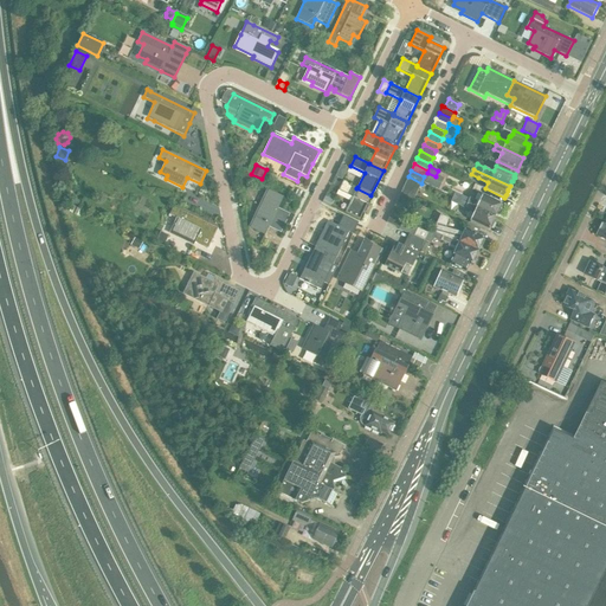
[(431,187),(436,178),(436,176),(427,173),(423,182),(431,187)]
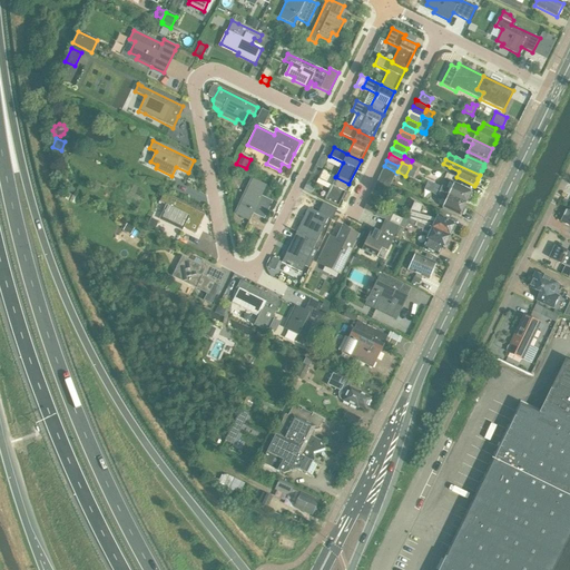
[(384,166),(381,173),(393,178),(396,173),(384,166)]
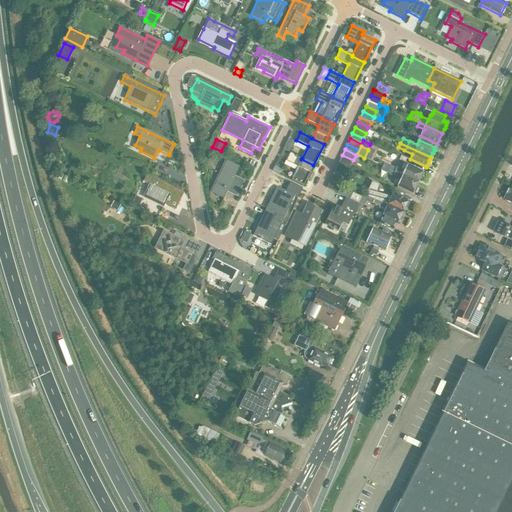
[(303,186),(313,165),(301,159),(302,158),(290,152),(285,161),(297,167),(291,179),(303,186)]
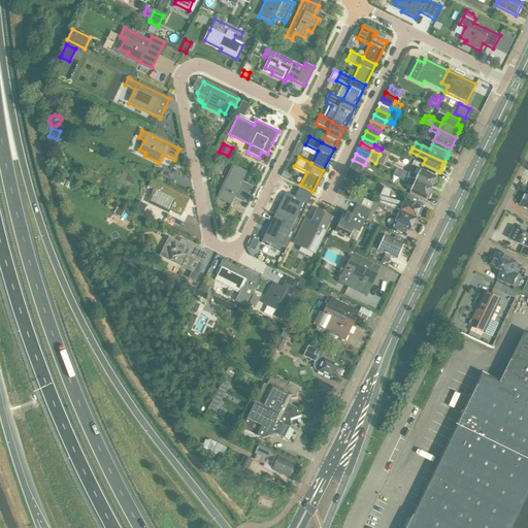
[(353,160),(350,166),(361,171),(364,165),(353,160)]
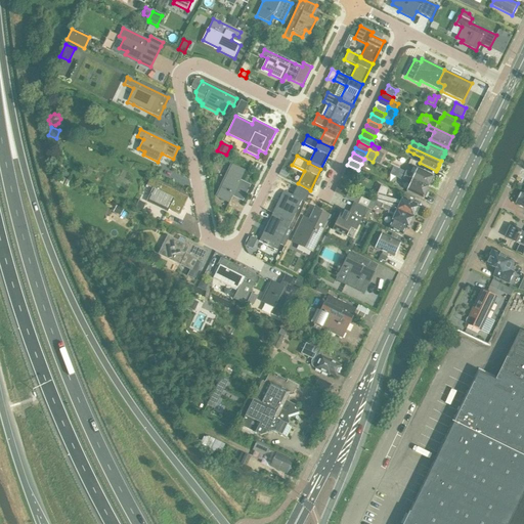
[(243,201),(251,185),(239,180),(245,170),(231,163),(223,179),(226,180),(218,197),(229,202),(232,195),(243,201)]
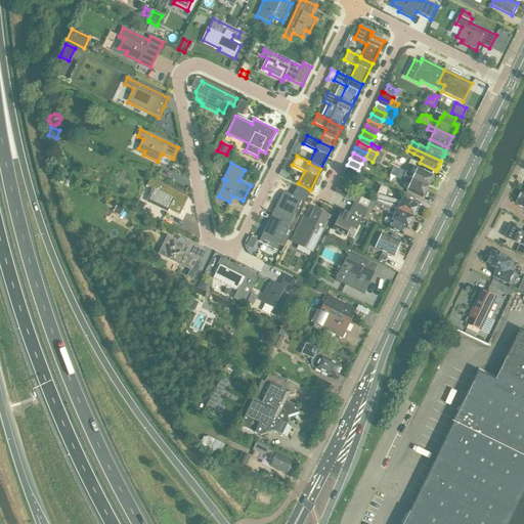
[(345,170),(356,176),(356,175),(358,170),(347,165),(345,170)]
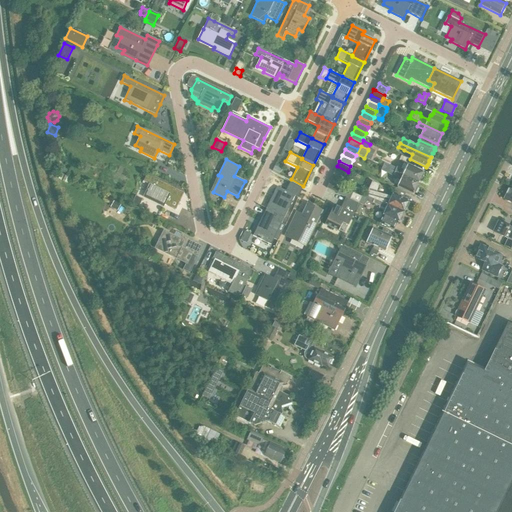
[(417,183),(423,172),(408,165),(404,172),(396,168),(394,172),(417,183)]
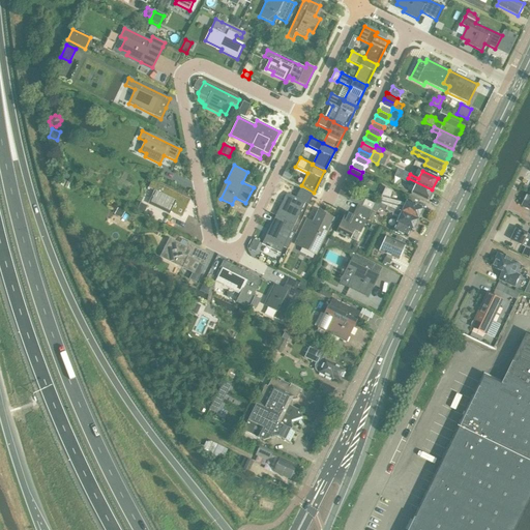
[(349,172),(346,178),(357,183),(360,178),(349,172)]
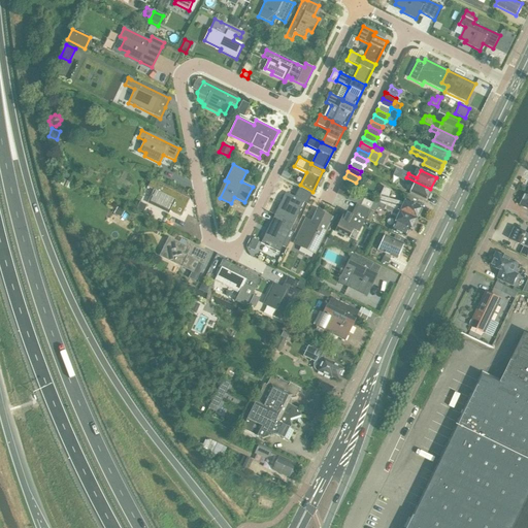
[(60,177),(58,184),(63,186),(66,180),(60,177)]
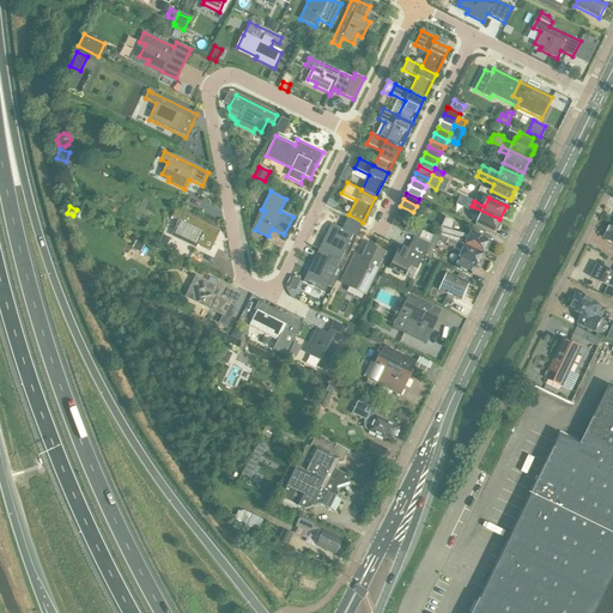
[(398,212),(410,218),(411,218),(413,212),(400,206),(398,212)]
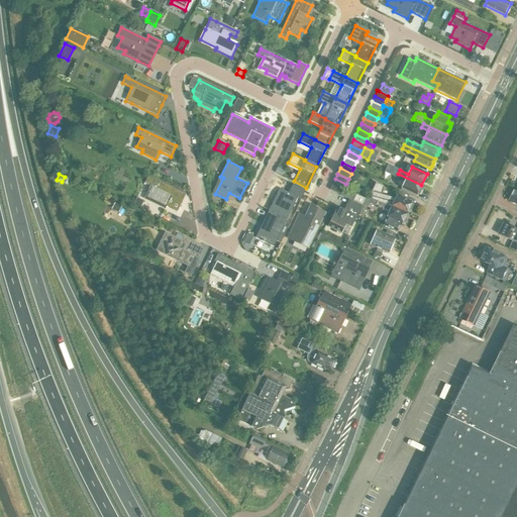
[(416,196),(421,185),(398,174),(397,178),(405,182),(401,189),(416,196)]
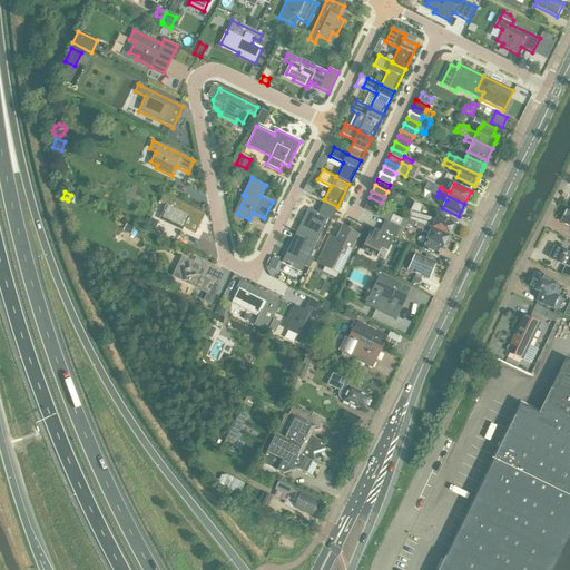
[(164,195),(159,203),(166,206),(161,216),(168,219),(166,223),(183,231),(184,228),(196,234),(199,227),(205,215),(164,195)]
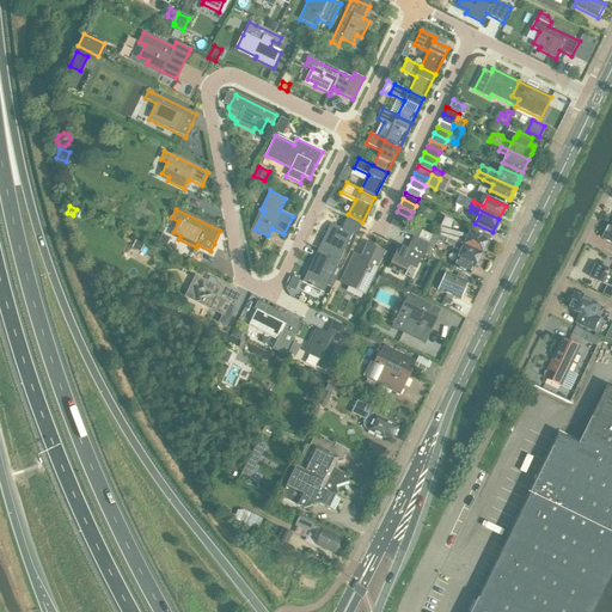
[(78,210),(74,216),(81,220),(84,213),(78,210)]
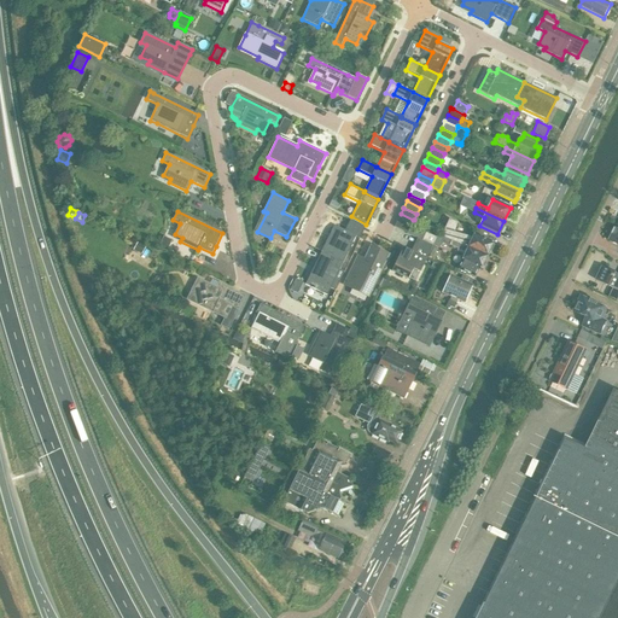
[(401,214),(397,220),(410,226),(413,220),(401,214)]
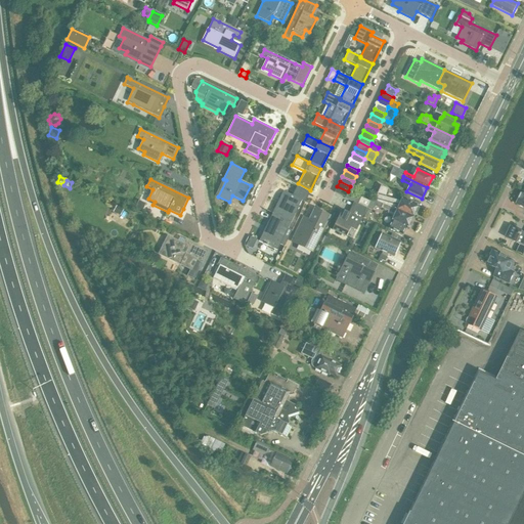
[(381,185),(374,200),(383,204),(411,217),(418,206),(402,199),(400,202),(386,198),(387,189),(388,190),(389,189),(381,185)]
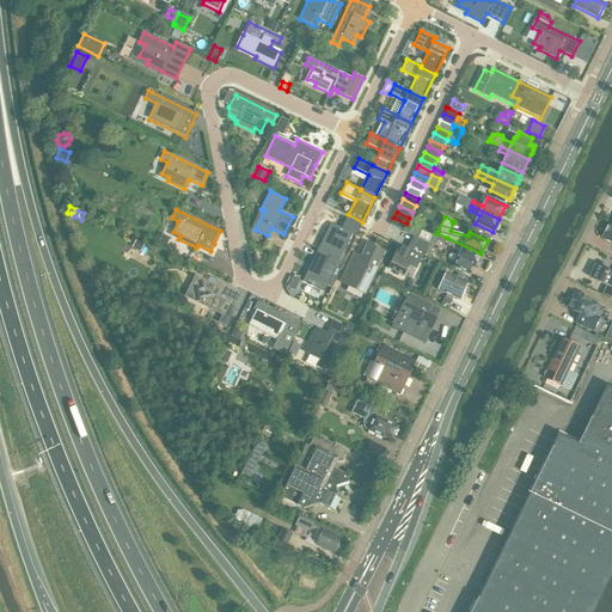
[(331,224),(318,249),(334,256),(330,263),(336,267),(352,234),(356,237),(362,225),(347,218),(341,228),(331,224)]
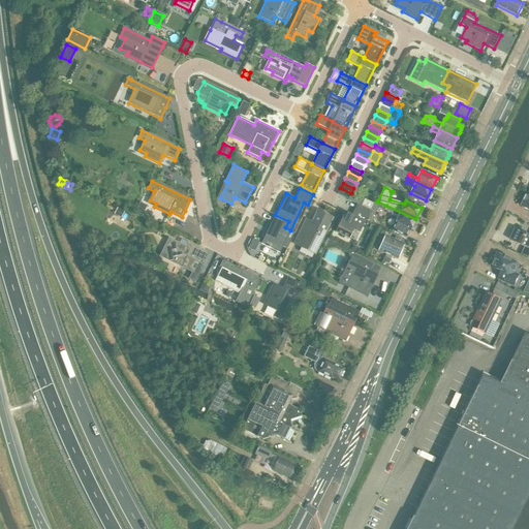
[(340,188),(337,194),(348,199),(351,193),(340,188)]
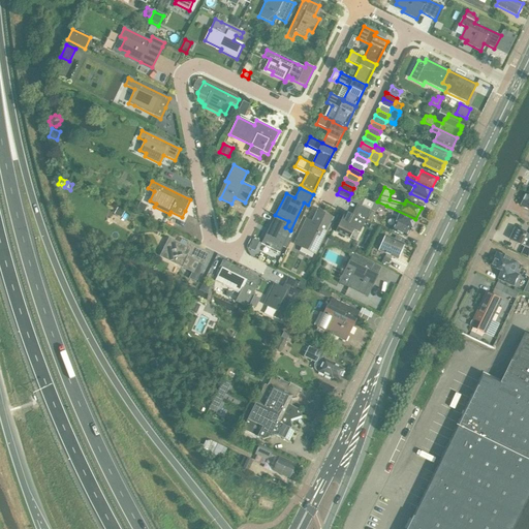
[(364,199),(361,207),(370,211),(370,210),(373,204),(364,199)]
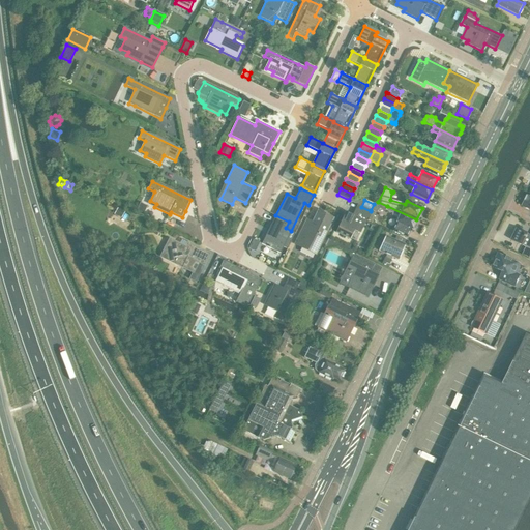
[(379,208),(385,211),(385,210),(387,206),(378,202),(375,201),(374,204),(371,210),(377,213),(379,208)]
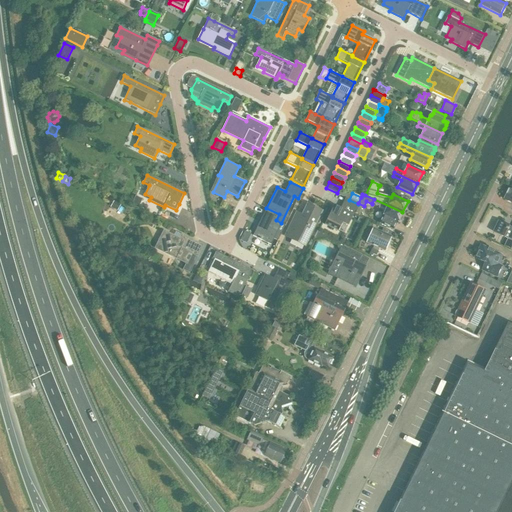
[(143,199),(136,196),(132,203),(139,206),(143,199)]
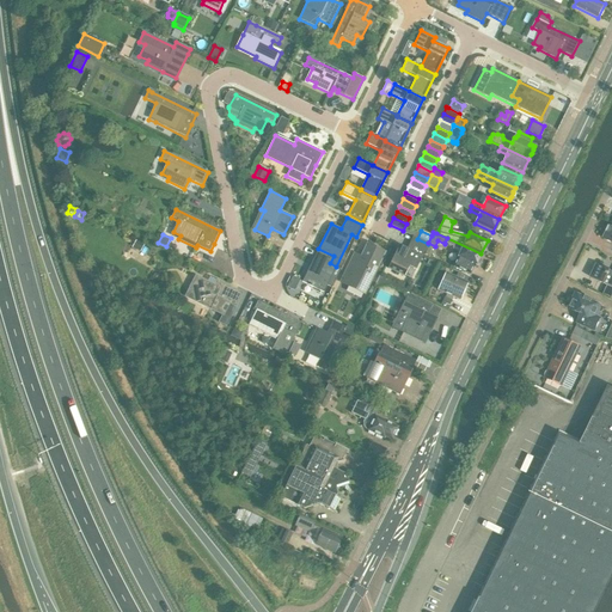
[(412,237),(410,243),(424,250),(428,244),(417,239),(412,237)]
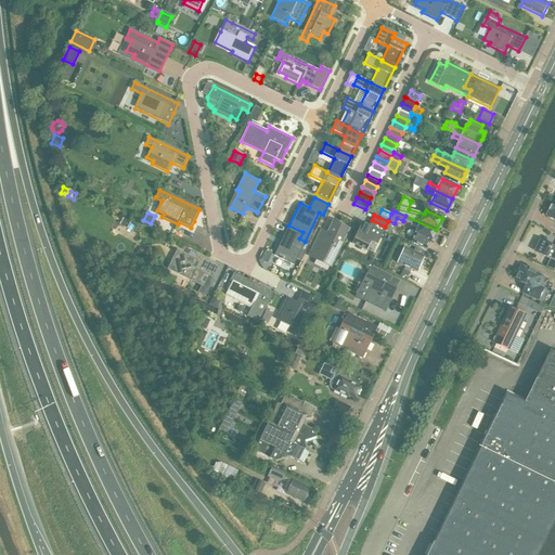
[(405,216),(403,220),(411,223),(410,226),(417,229),(414,235),(411,242),(426,248),(429,242),(430,242),(436,230),(405,216)]
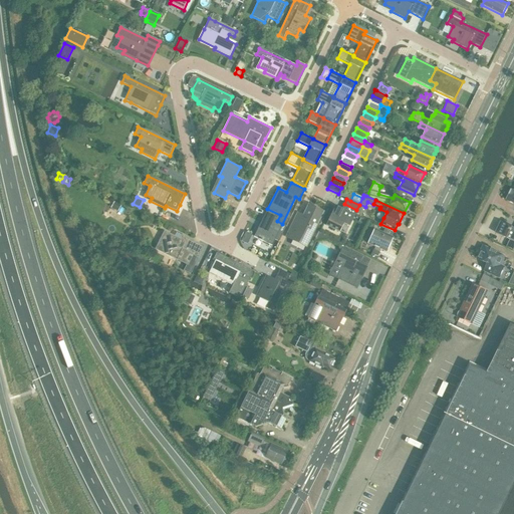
[(114,202),(110,208),(117,212),(120,206),(114,202)]
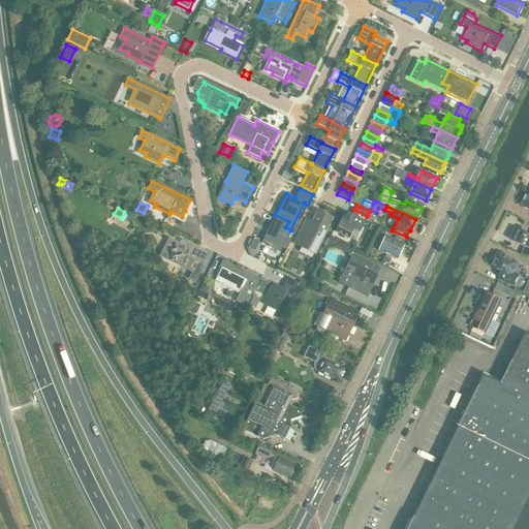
[(344,213),(335,231),(349,239),(352,231),(353,231),(359,235),(365,222),(365,221),(367,216),(354,210),(351,216),(344,213)]
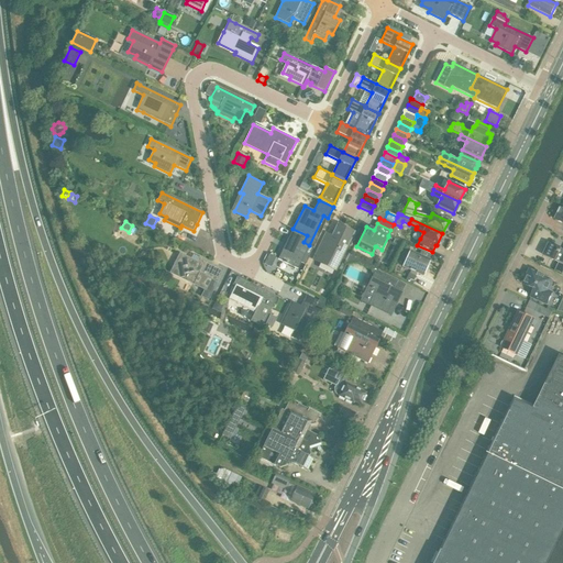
[(335,271),(354,232),(338,224),(331,239),(326,236),(327,234),(326,234),(313,260),(335,271)]
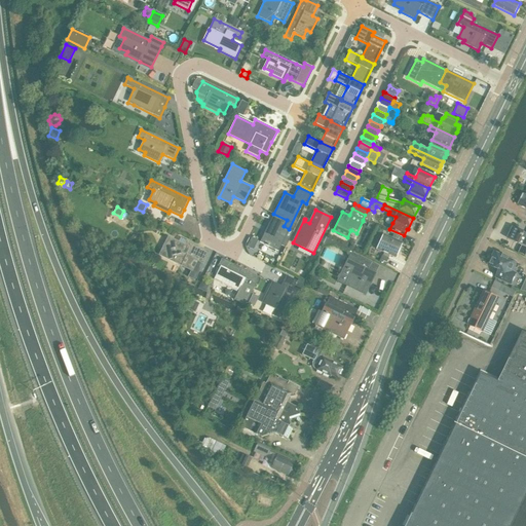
[(273,214),(260,241),(278,251),(285,238),(288,240),(290,236),(287,234),(289,229),(284,226),(287,220),(273,214)]
